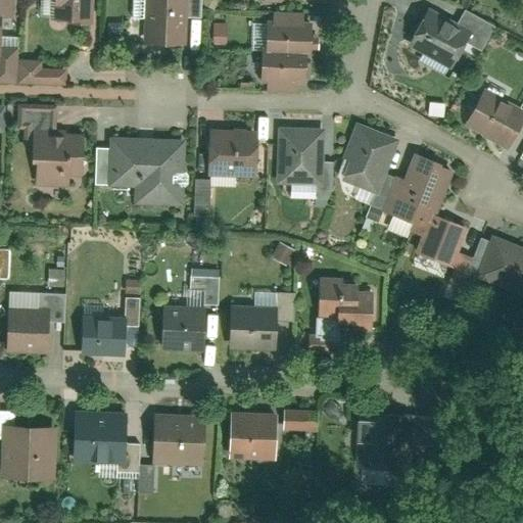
[(89,19),(88,0),(53,0),(54,19),(89,19)]
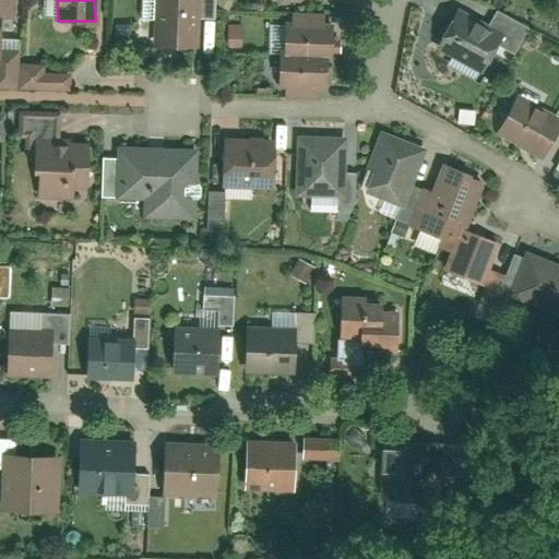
[(197,0),(152,0),(150,44),(194,46),(197,0)]
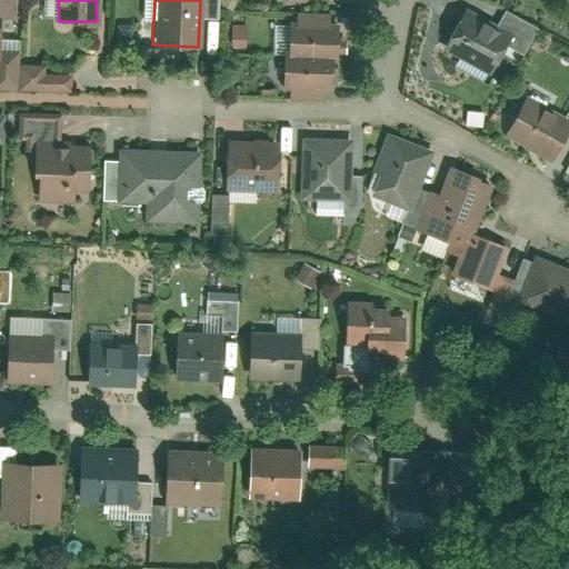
[(467,8),(445,48),(497,75),(513,36),(467,8)]
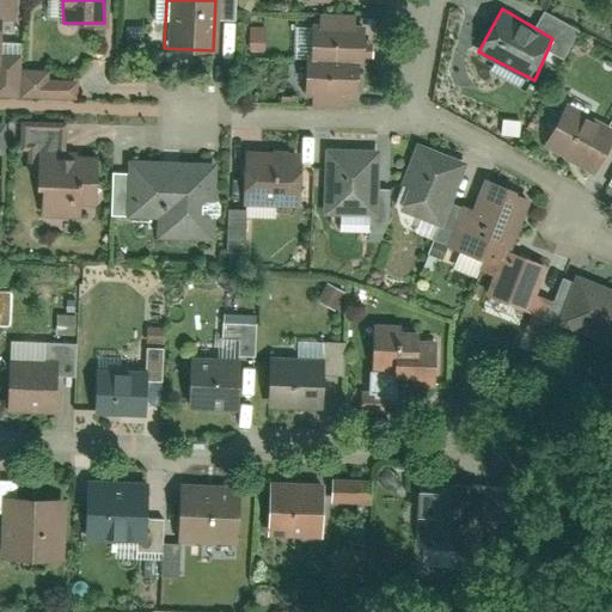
[(366,17),(314,17),(314,62),(307,62),(307,102),(356,102),(356,61),(366,61),(366,17)]
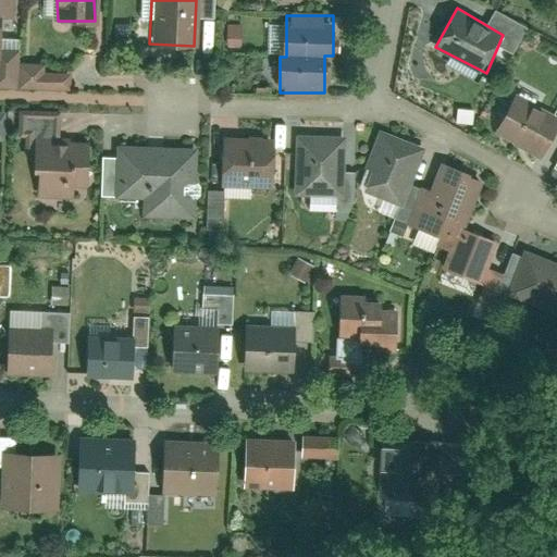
[(556,119),(510,98),(493,135),(543,158),(556,128),(556,119)]
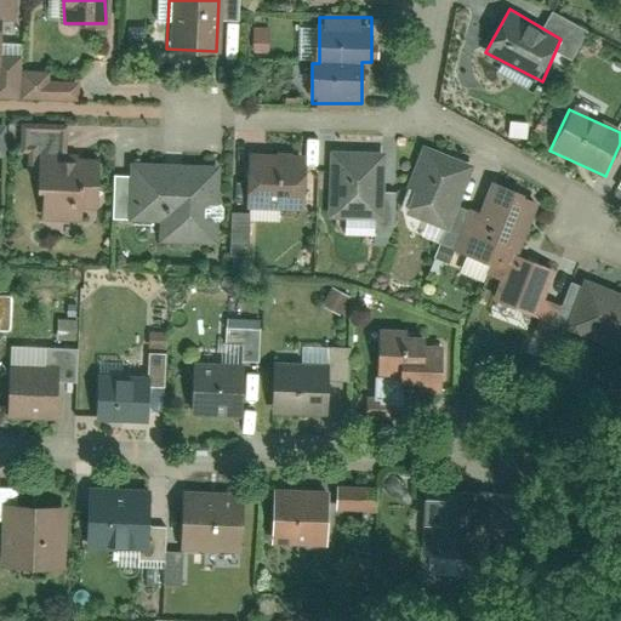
[(511,119),(508,136),(527,138),(529,121),(511,119)]
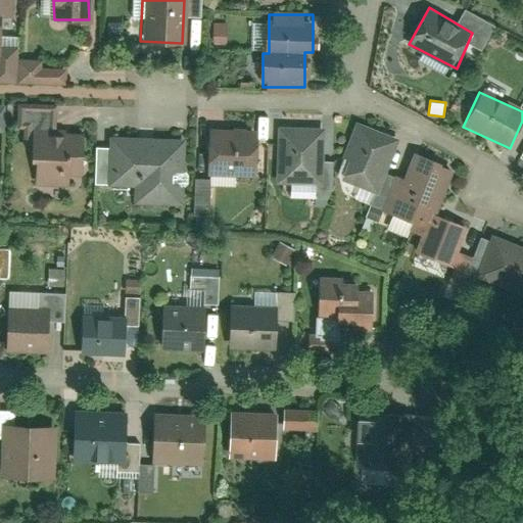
[(84,181),(84,134),(54,134),(54,106),(18,105),(18,128),(25,128),(25,143),(34,143),(34,181),(84,181)]
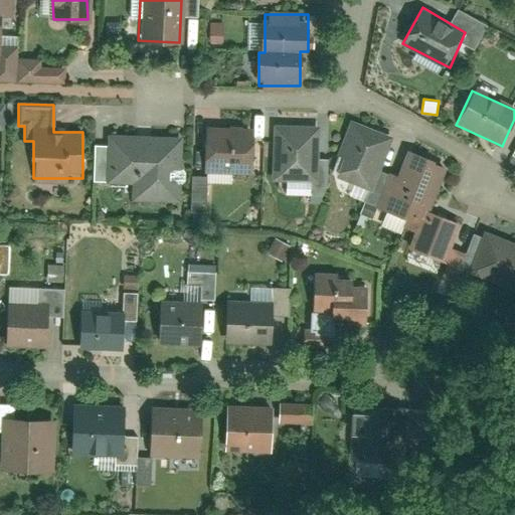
[(391,136),(353,126),(338,178),(376,188),(391,136)]
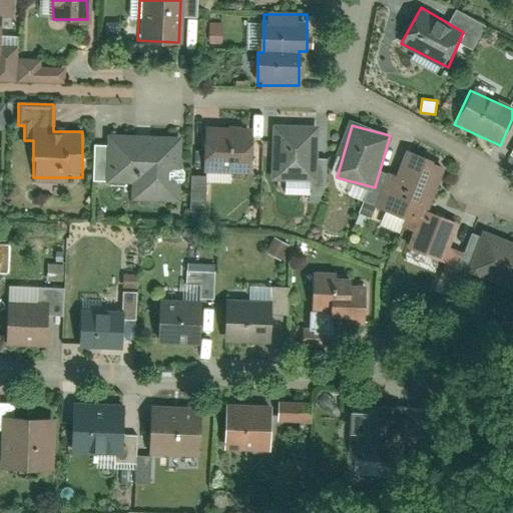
[(254,173),(254,127),(203,127),(204,173),(254,173)]
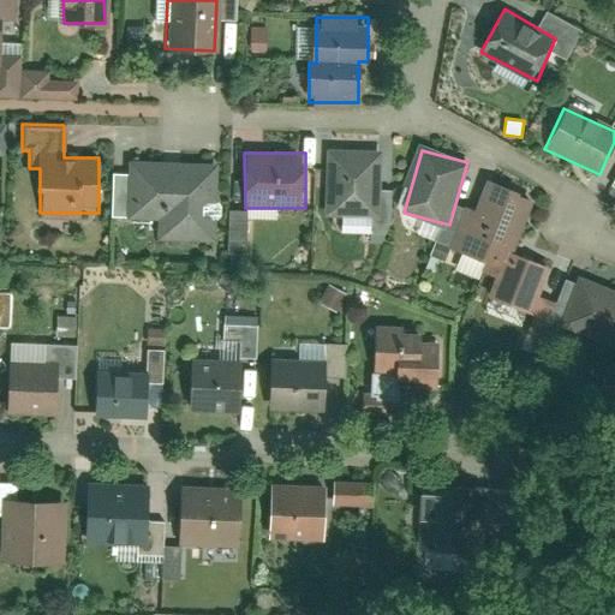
[(326,215),(383,215),(383,153),(326,153),(326,215)]
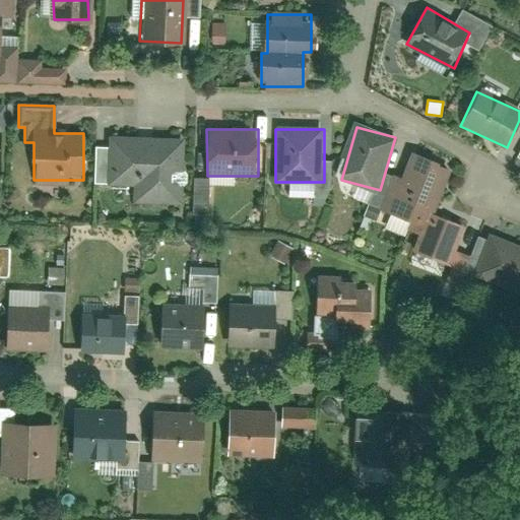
[(183,204),(185,139),(107,137),(106,183),(133,184),(133,202),(183,204)]
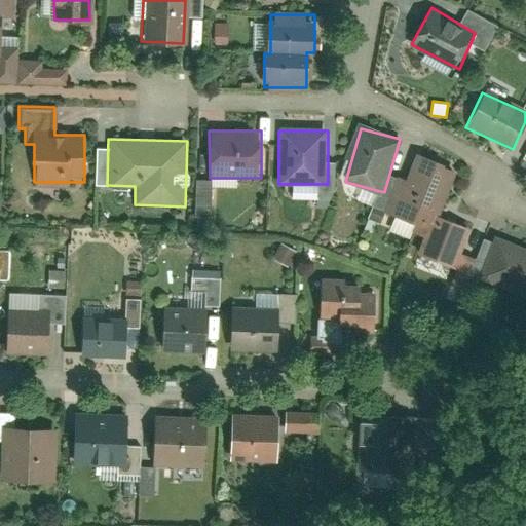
[(415,252),(454,267),(470,229),(437,217),(454,172),(417,157),(408,181),(400,178),(387,211),(425,225),(415,252)]
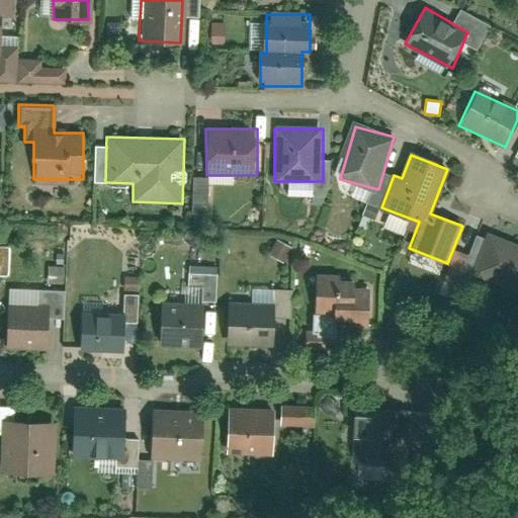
[(192,176),(192,213),(206,213),(207,177),(192,176)]
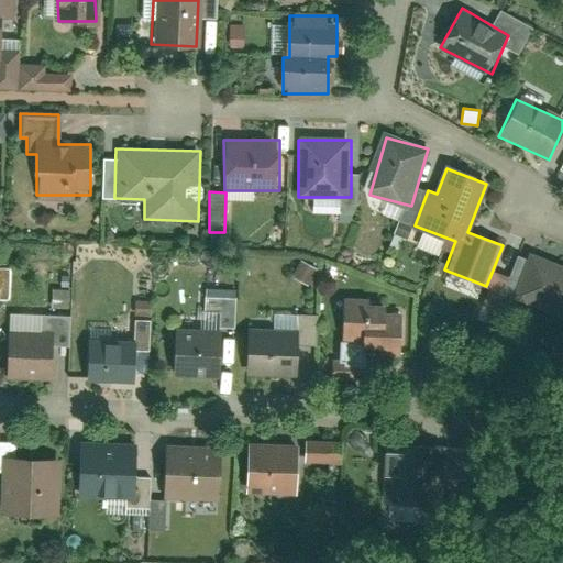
[(562,265),(529,254),(514,299),(562,315),(562,265)]
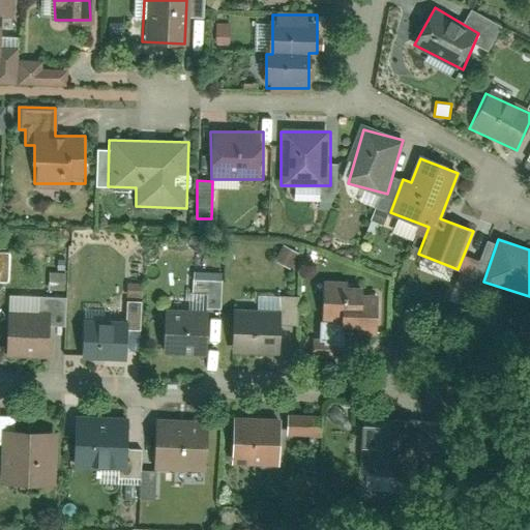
[(142,300),(143,284),(126,283),(126,299),(142,300)]
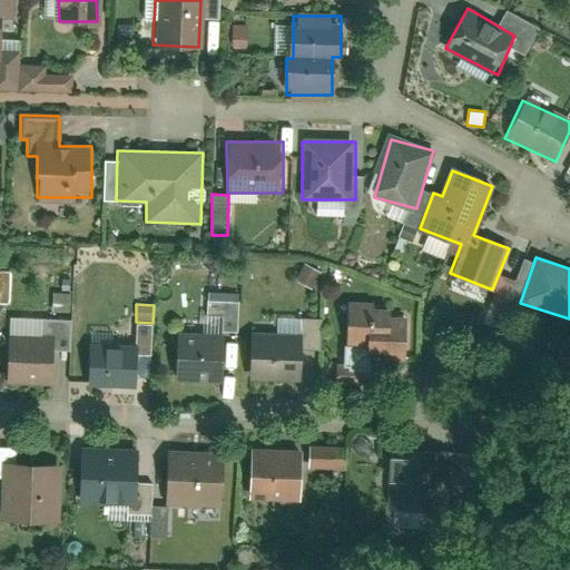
[(405,360),(406,322),(387,321),(389,305),(346,304),(345,344),(369,344),(369,359),(405,360)]
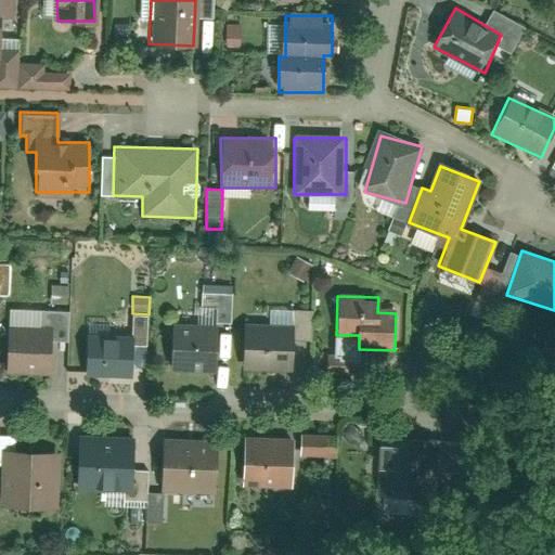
[(295,371),(297,325),(244,323),(242,370),(295,371)]
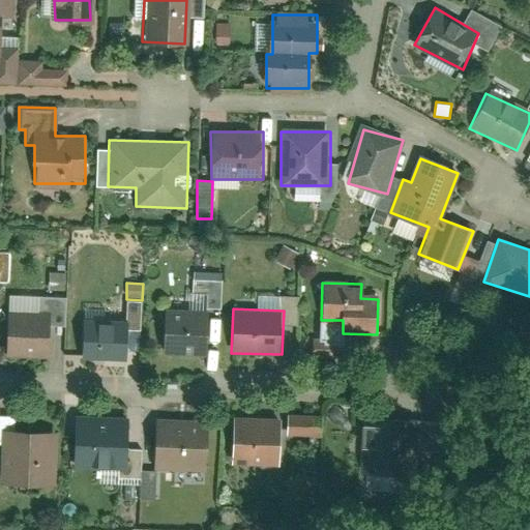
[(207,353),(207,310),(165,310),(166,353),(207,353)]
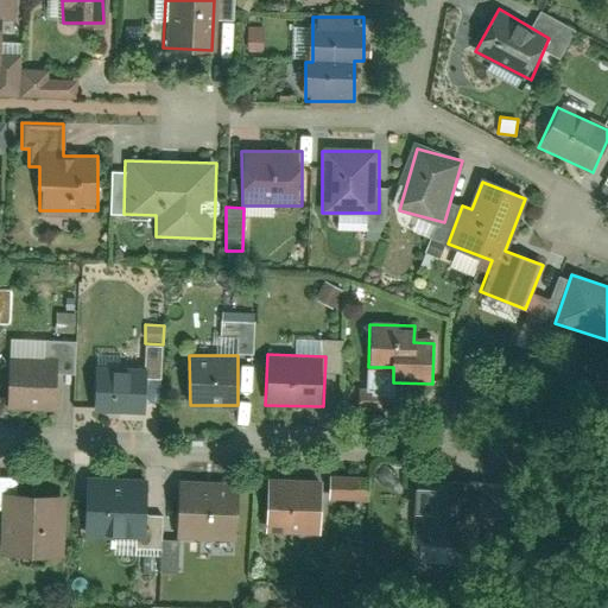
[(54,410),(55,361),(7,359),(5,407),(54,410)]
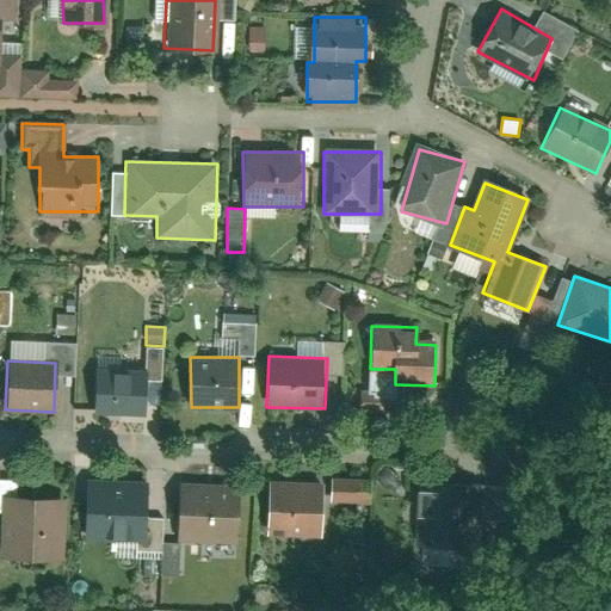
[(100,368),(98,408),(144,411),(147,370),(100,368)]
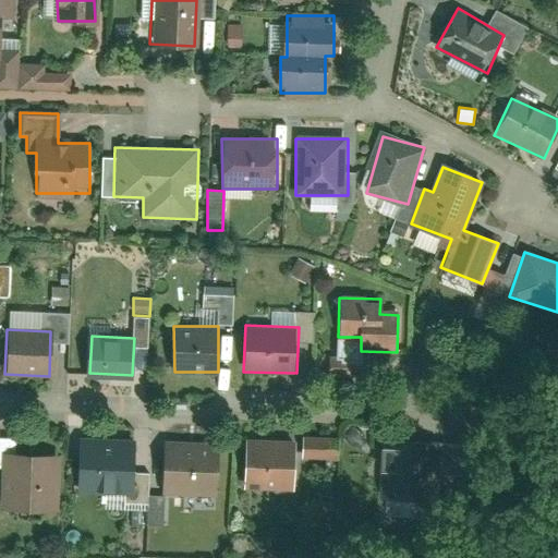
[(135,490),(136,436),(76,436),(76,489),(135,490)]
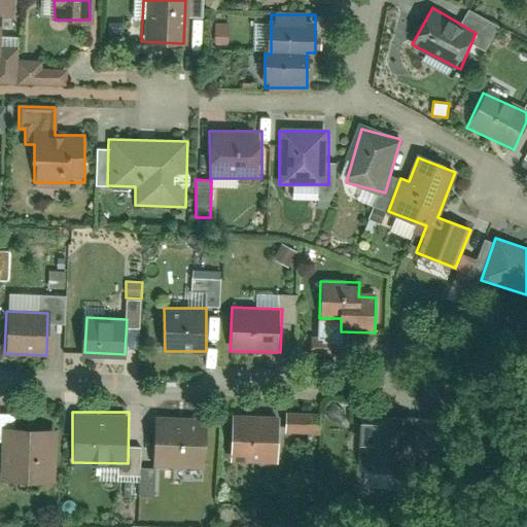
[(320,437),(320,413),(283,412),(283,417),(237,415),(236,461),(284,462),(285,436),(320,437)]
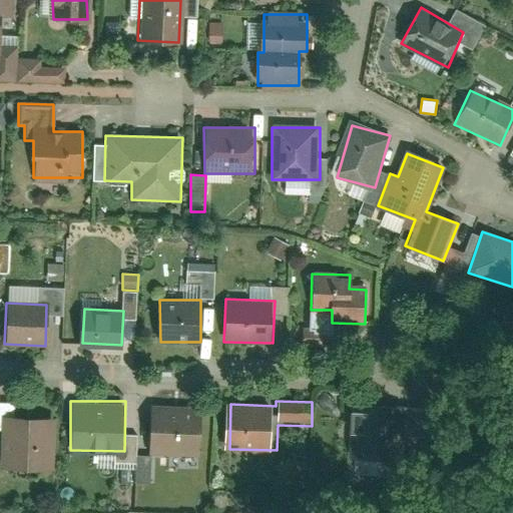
[(203,452),(205,407),(153,405),(151,450),(203,452)]
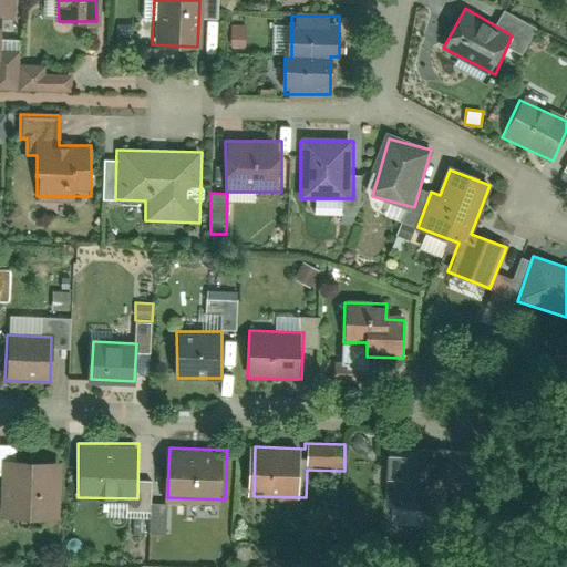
[(430,505),(430,447),(391,447),(391,504),(430,505)]
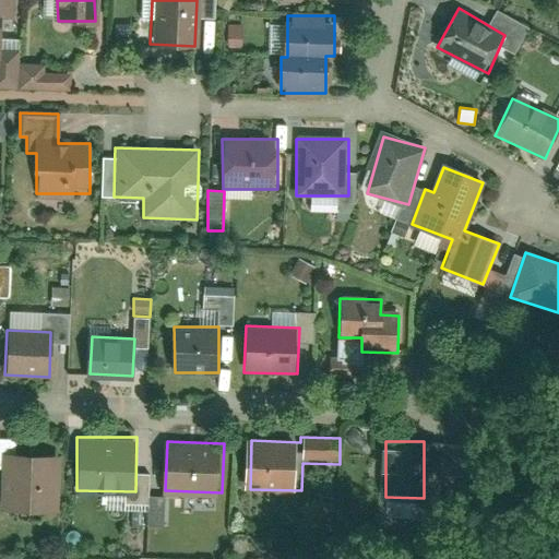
[(46,510),(46,452),(3,452),(3,509),(46,510)]
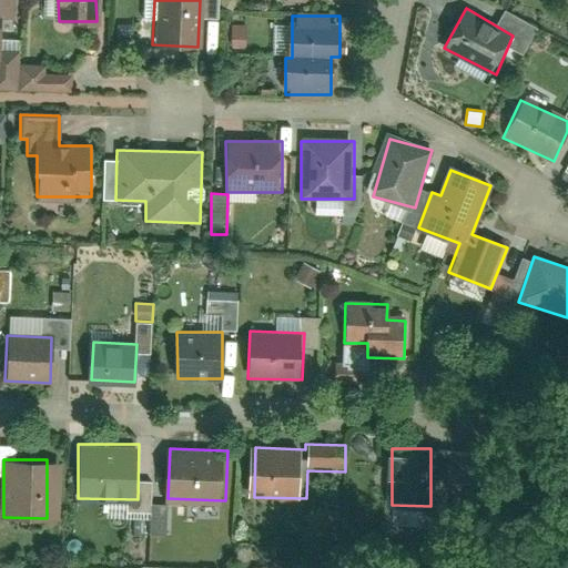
[(108,516),(125,515),(124,503),(107,504),(108,516)]
